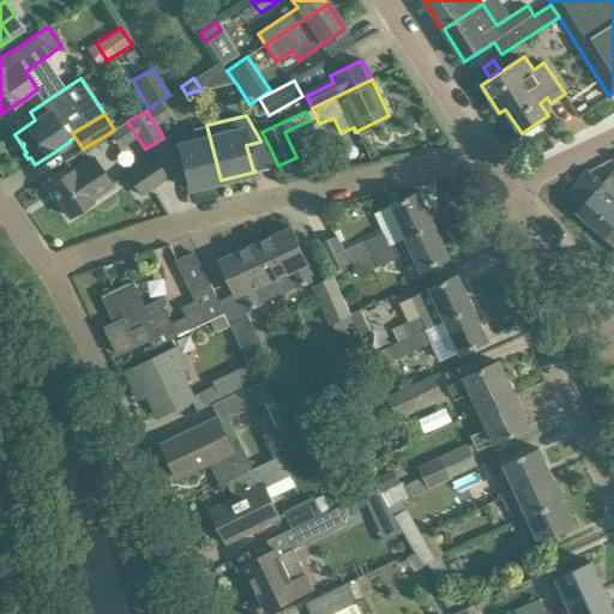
[(221,181),(221,180),(206,125),(191,128),(194,142),(170,146),(176,168),(182,167),(188,188),(218,181),(220,182),(221,181)]
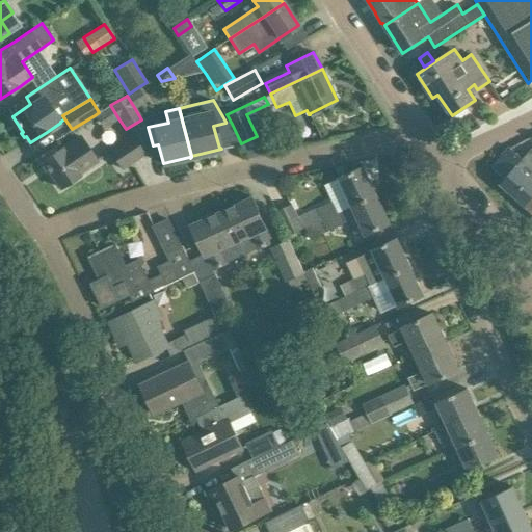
[(61,148),(58,150),(42,161),(60,187),(79,175),(78,173),(97,160),(80,135),(61,149),(61,148)]
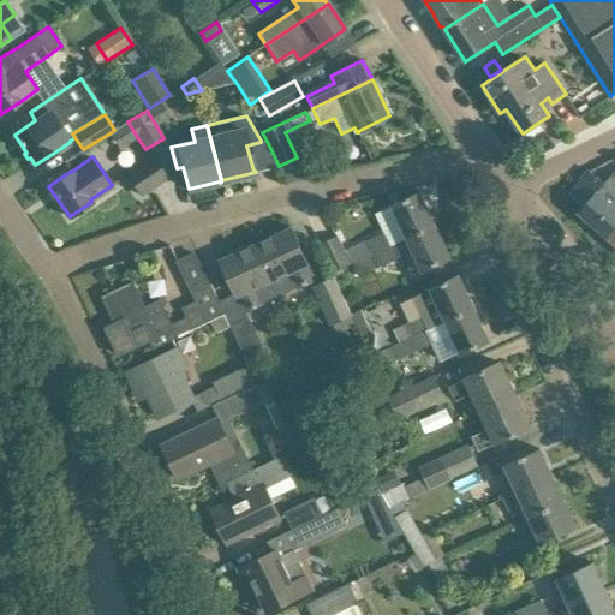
[(126,172),(127,174),(141,195),(167,178),(153,156),(126,172)]
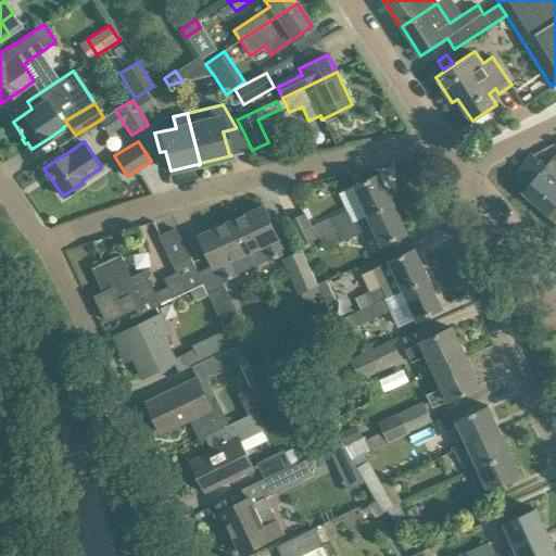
[(532,154),(515,175),(528,186),(522,192),(550,215),(555,207),(555,155),(555,156),(554,154),(545,165),(532,154)]
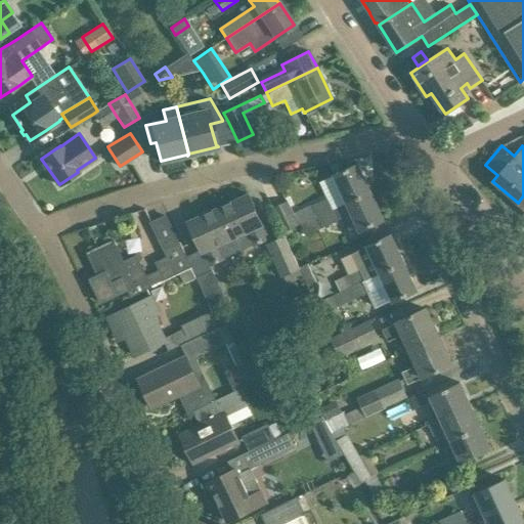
[(341,194),(346,204),(372,191),(358,165),(333,176),(341,194)]
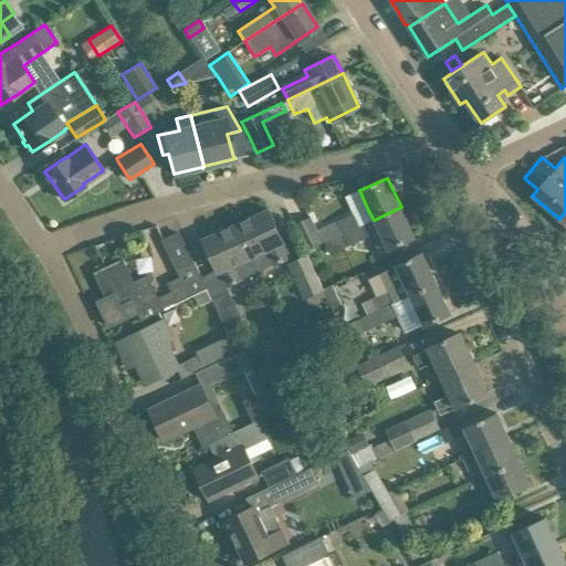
[(401,207),(374,220),(388,250),(415,237),(401,207)]
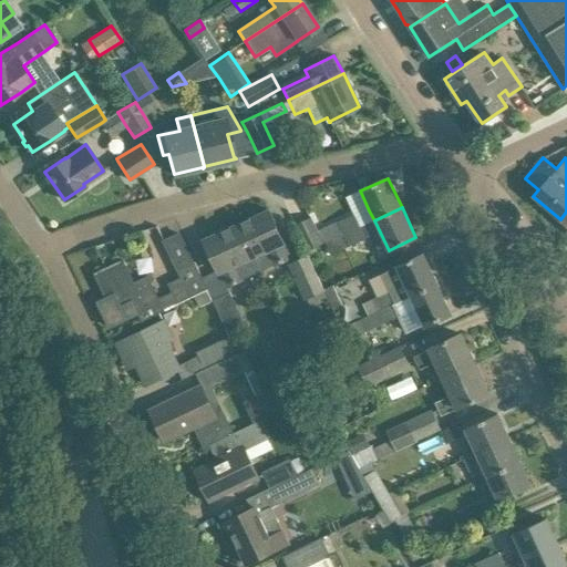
[(269,212),(237,227),(258,272),(289,258),(282,243),(284,243),(269,212)]
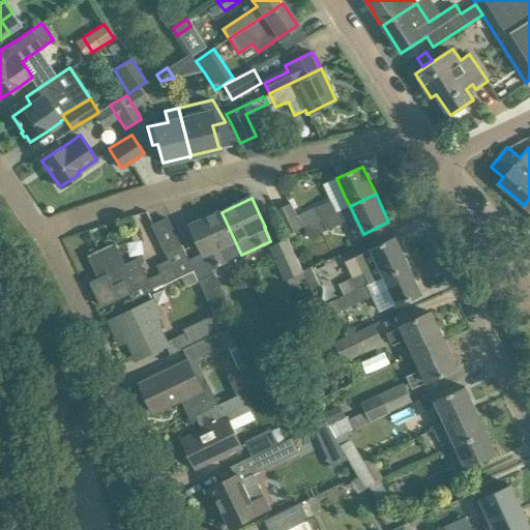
[(321,219),(336,212),(331,200),(296,216),(291,205),(276,211),(287,235),(321,219)]
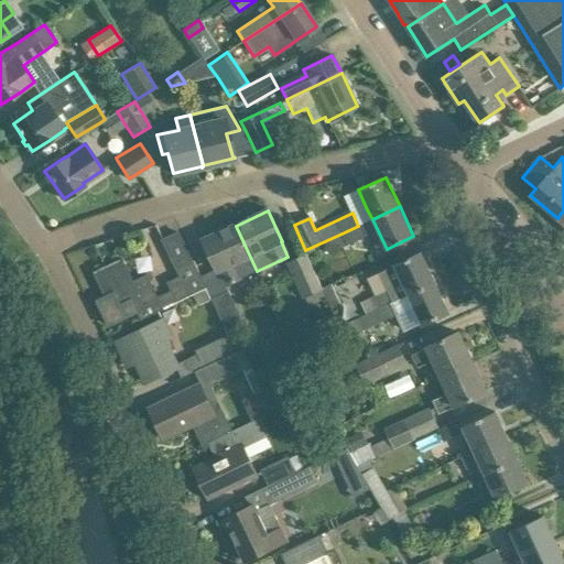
[(257,271),(236,226),(204,240),(218,271),(219,270),(226,285),(257,271)]
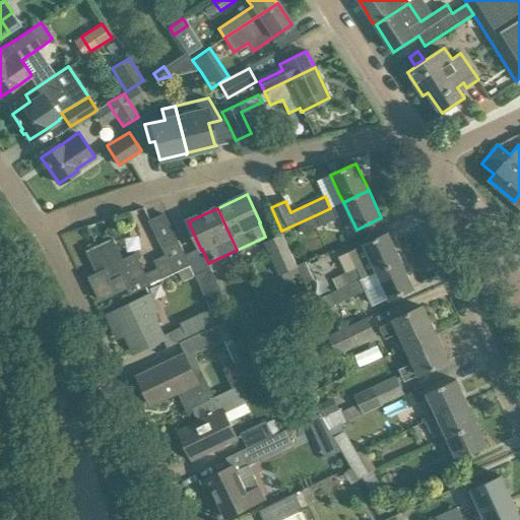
[(336,219),(330,208),(315,215),(320,226),(336,219)]
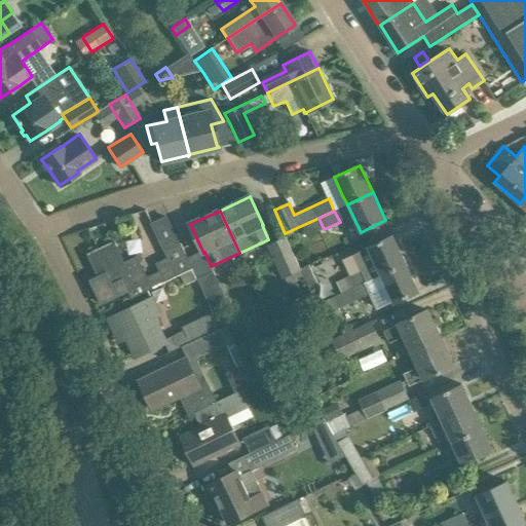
[(152,224),(168,257),(156,263),(159,271),(147,276),(138,256),(123,263),(113,242),(88,254),(100,276),(90,280),(102,303),(117,296),(118,298),(129,292),(132,298),(181,274),(192,269),(166,217),(152,224)]
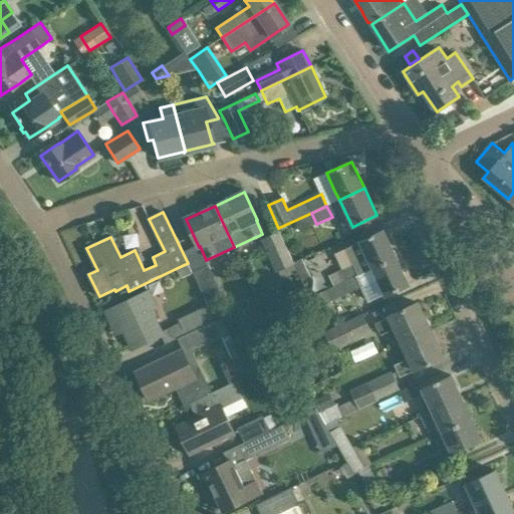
[(358,275),(372,269),(397,258),(384,231),(365,239),(346,248),(353,264),(337,271),(342,283),(310,297),(314,306),(329,300),(329,302),(363,286),(358,275)]
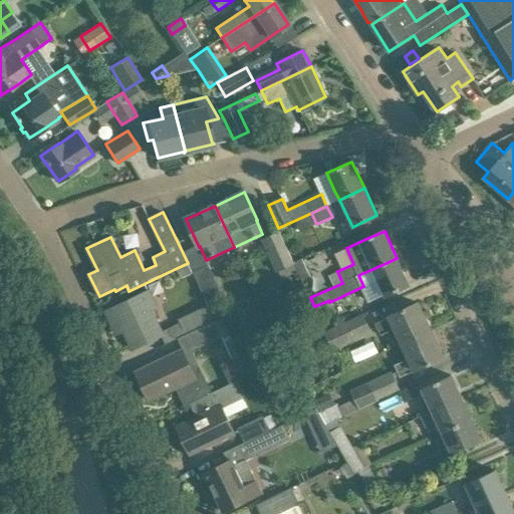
[(278,270),(293,263),(280,233),(264,240),(278,270)]
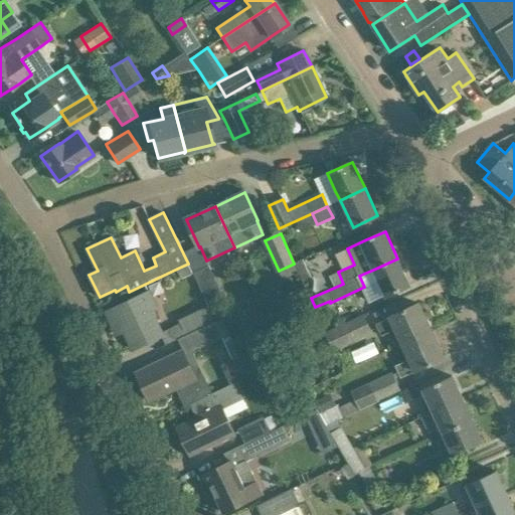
[(409,286),(397,259),(373,270),(386,297),(409,286)]
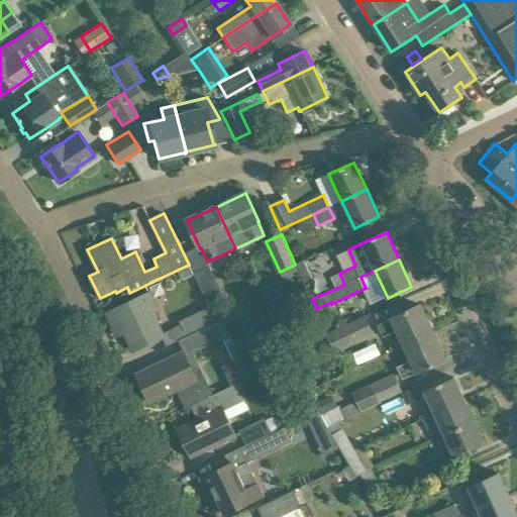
[(304,261),(295,265),(303,283),(312,279),(304,261)]
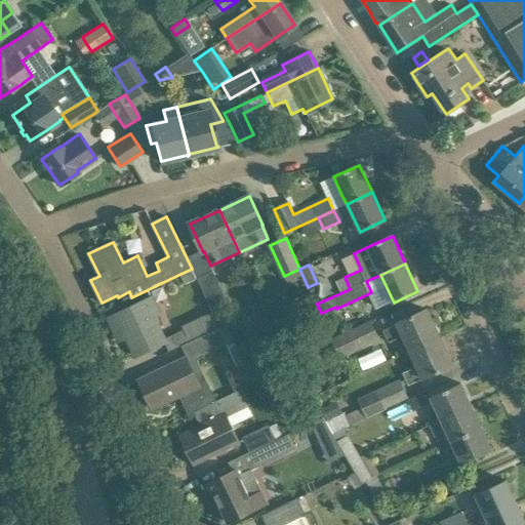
[(192,269),(180,274),(186,284),(197,279),(192,269)]
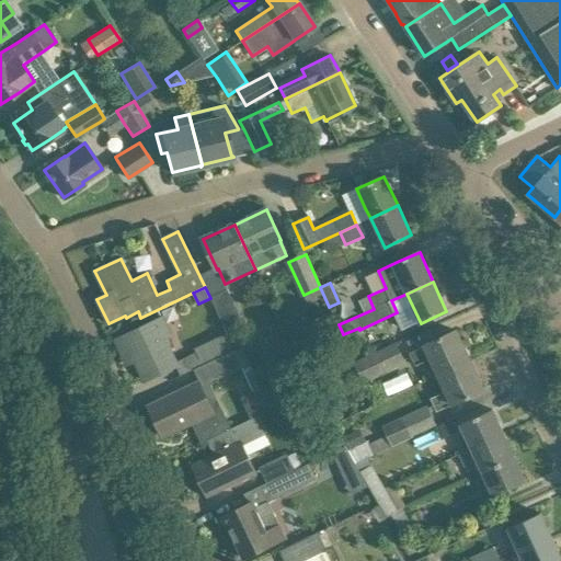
[(227,290),(210,298),(226,329),(241,321),(227,290)]
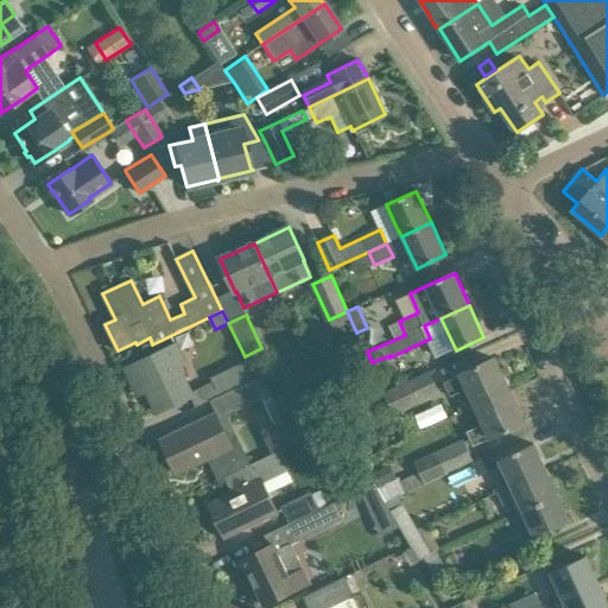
[(176,346),(147,359),(126,368),(135,388),(145,384),(158,413),(191,398),(192,397),(190,393),(178,367),(185,365),(176,346)]
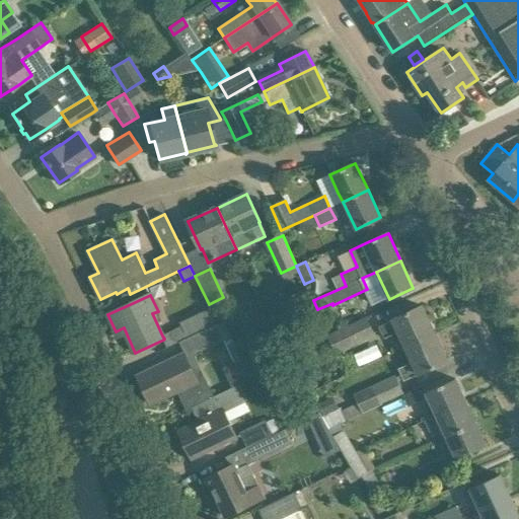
[(398,330),(405,347),(434,334),(422,305),(393,318),(378,326),(384,338),(398,330)]
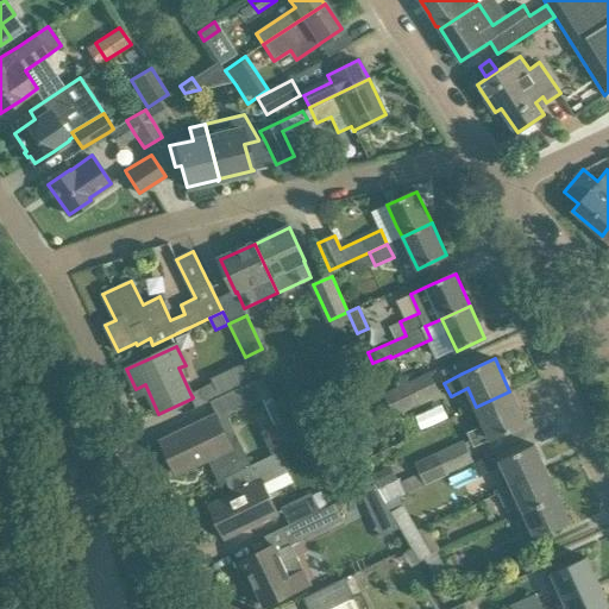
[(214,381),(220,395),(253,380),(246,363),(213,378),(214,381)]
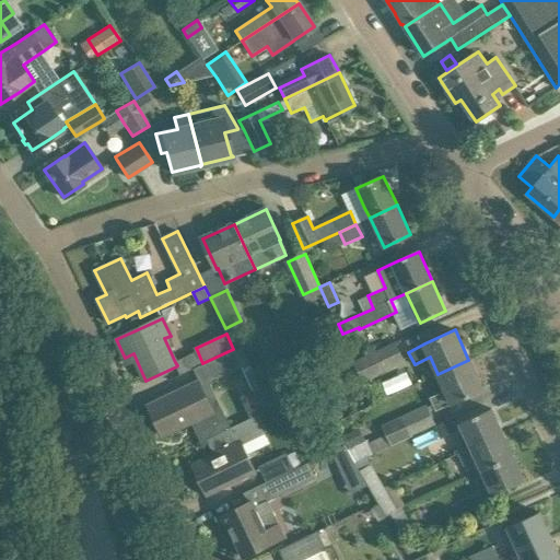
[(396,345),(354,364),(363,382),(405,362),(396,345)]
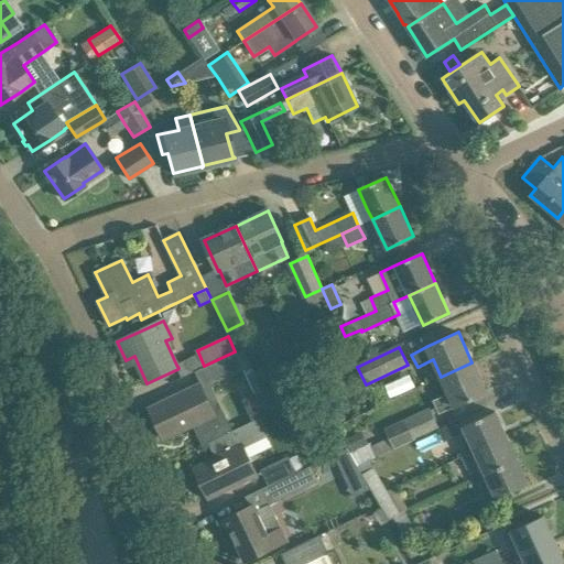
[(243,369),(255,393),(262,409),(292,396),(306,388),(308,387),(304,376),(285,384),(284,380),(262,390),(243,349),(236,353),(243,369)]
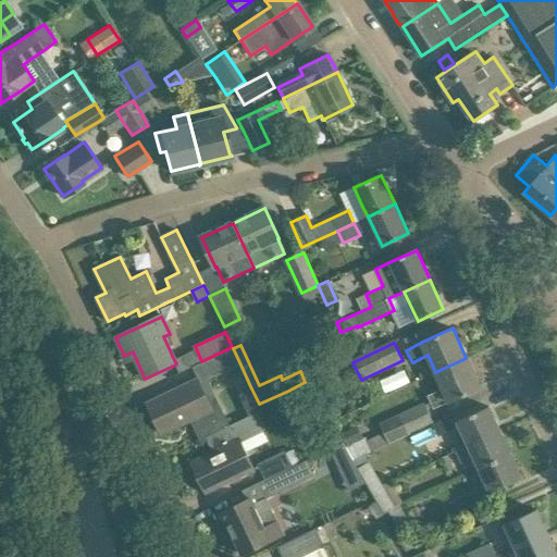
[(307,355),(311,363),(316,374),(333,367),(324,347),(307,355)]
